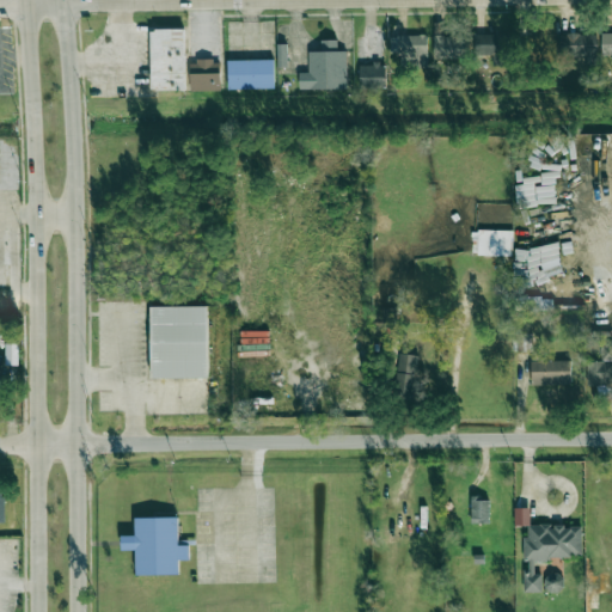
[(446,23),(434,23),(435,60),(469,59),(469,36),(446,36),(446,23)]
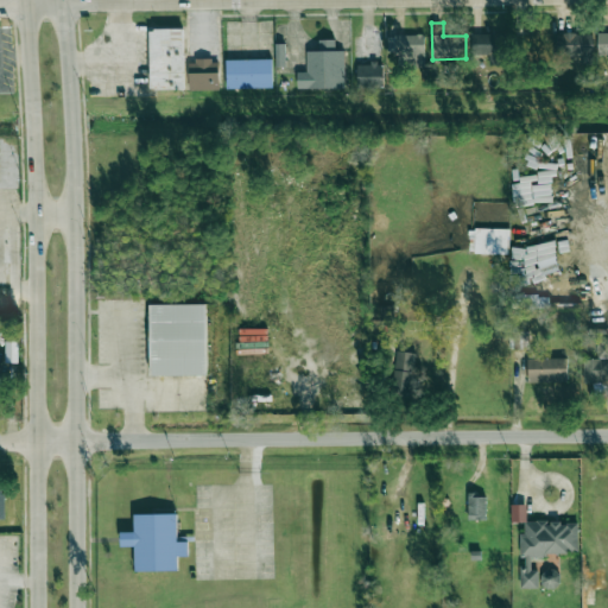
[(150,30),(151,90),(184,89),(183,30),(150,30)]
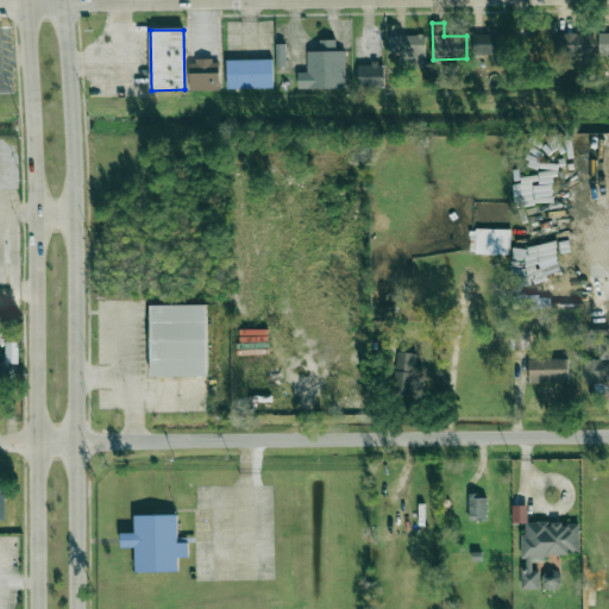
[(608,32),(598,33),(600,56),(608,55),(608,32)]
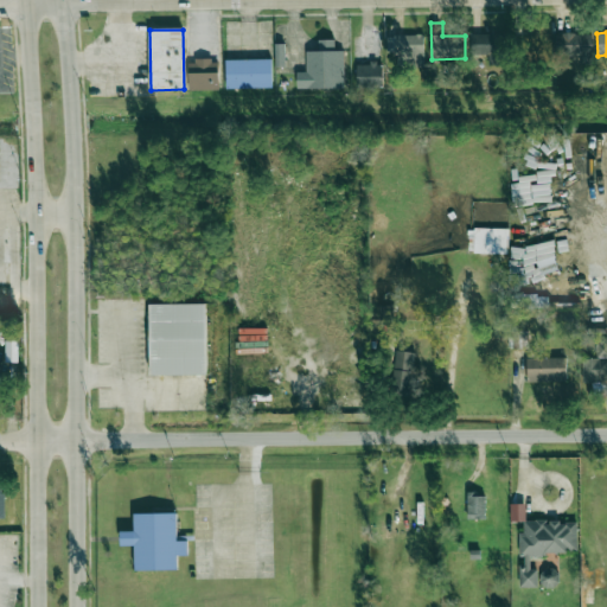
[(554,56),(582,56),(582,64),(592,64),(593,34),(554,33),(554,56)]
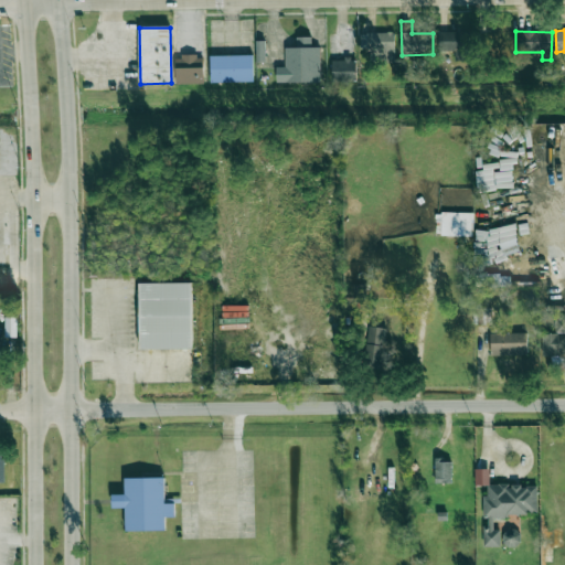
[(438,51),(467,51),(466,32),(438,32),(438,51)]
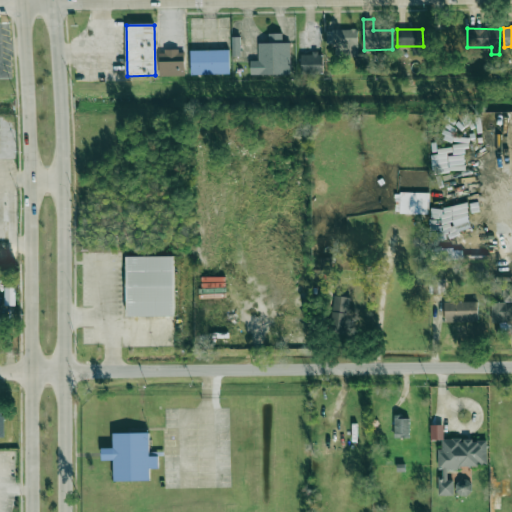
[(358,30),(326,30),(326,45),(335,45),(335,53),(358,54),(358,30)]
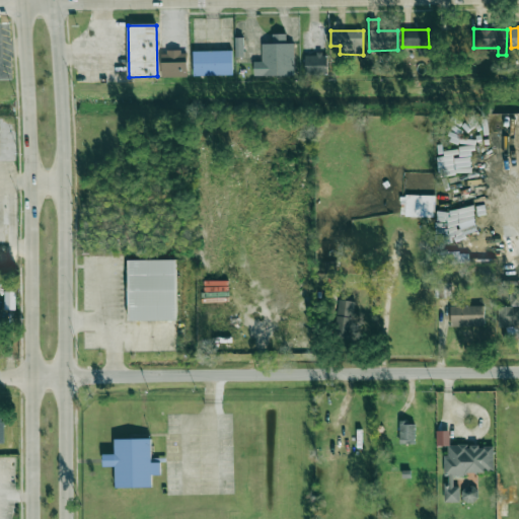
[(286,34),(272,34),(273,44),(262,44),(262,61),(253,62),(253,76),(295,75),(294,43),(287,44),(286,34)]
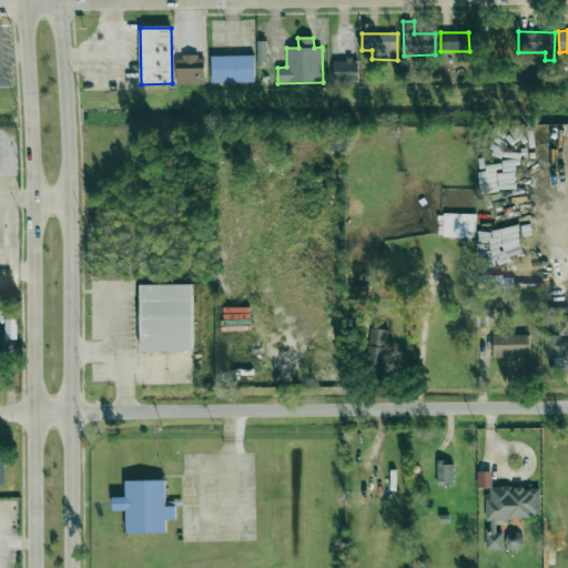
[(257,62),(267,62),(266,41),(257,41),(257,62)]
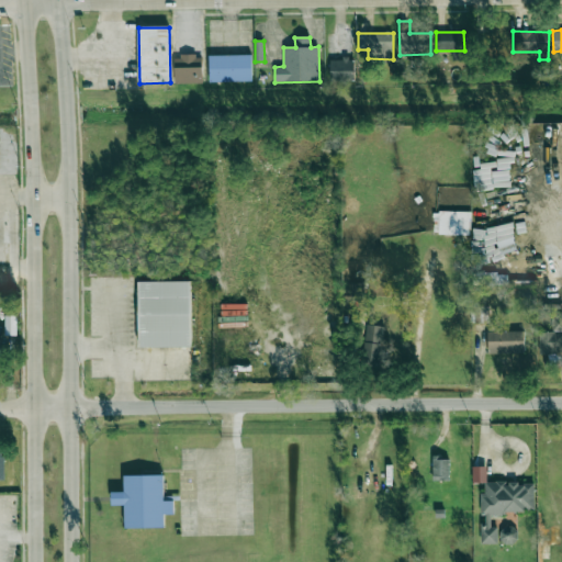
[(175,56),(175,83),(203,82),(202,55),(175,56)]
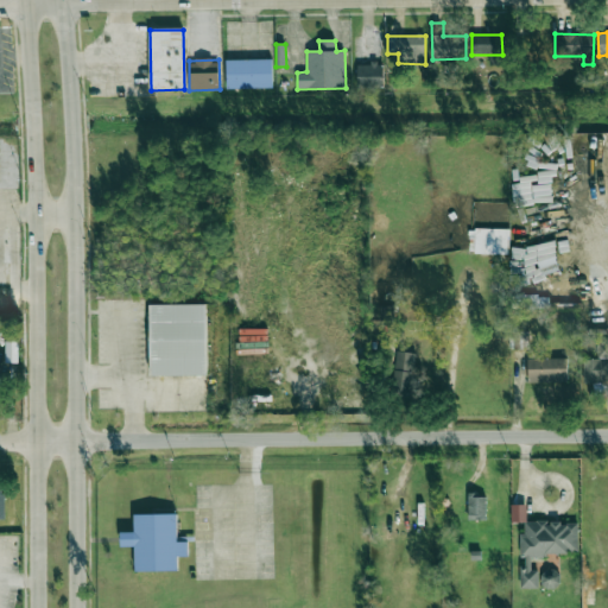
[(226,61),(227,89),(272,88),(272,59),(226,61)]
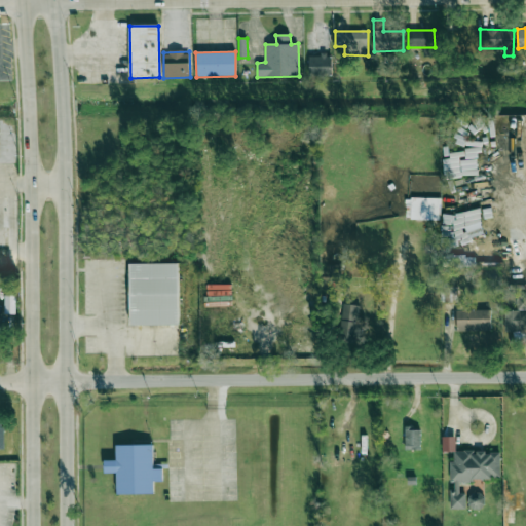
[(308,55),(309,76),(332,75),(331,54),(308,55)]
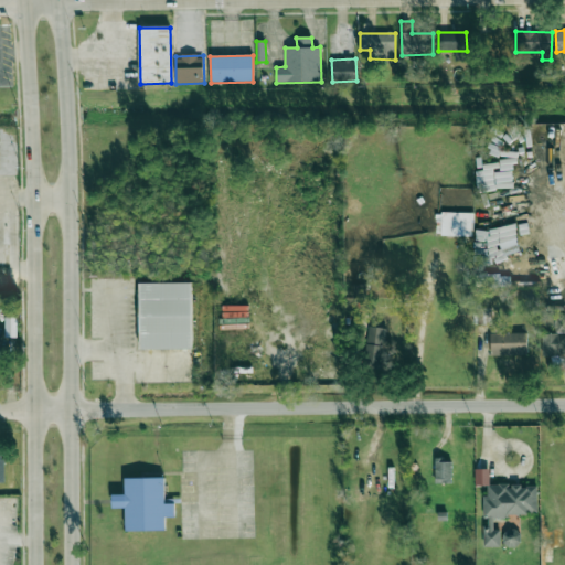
[(473,213),(441,212),(440,235),(472,236),(473,213)]
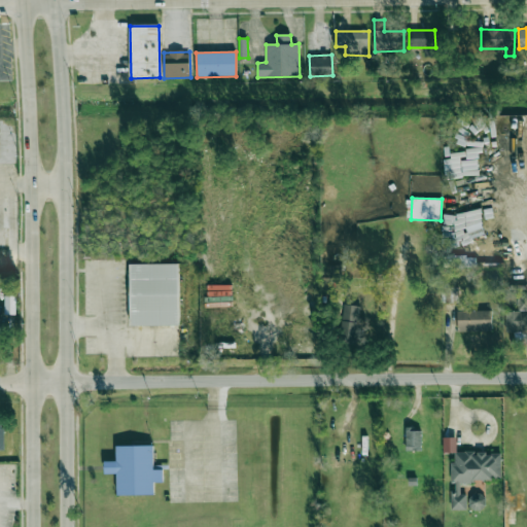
[(130,265),(178,265),(179,325),(131,326),(130,265)]
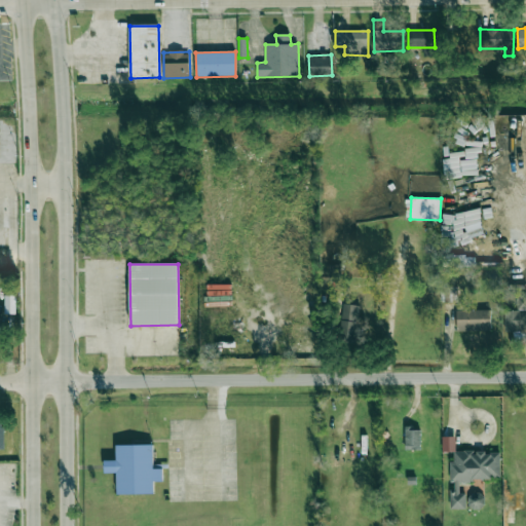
[(457,302),(457,287),(444,287),(444,302),(457,302)]
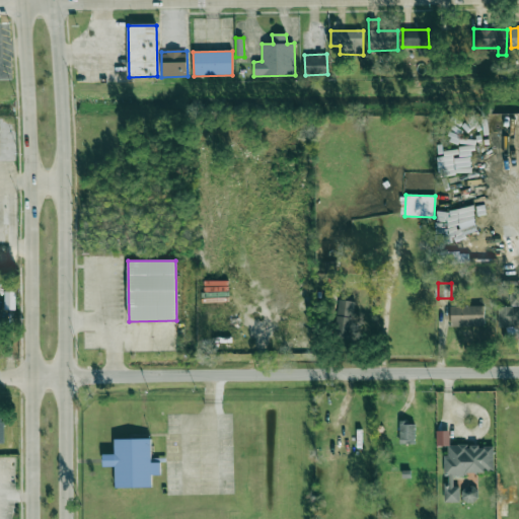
[(355,301),(338,300),(337,332),(354,334),(355,301)]
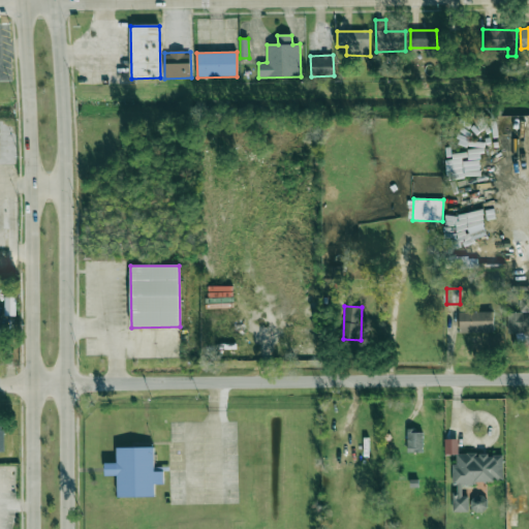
[(460,334),(494,332),(493,311),(459,313),(460,334)]
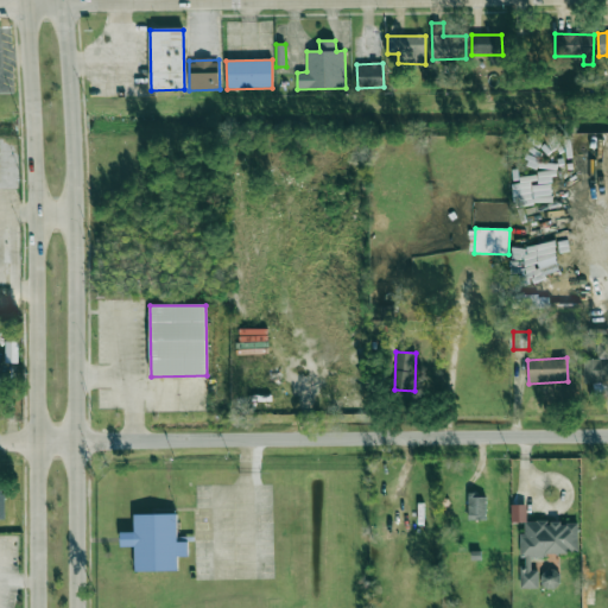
[(583,384),(595,385),(595,397),(607,396),(607,358),(583,358),(583,384)]
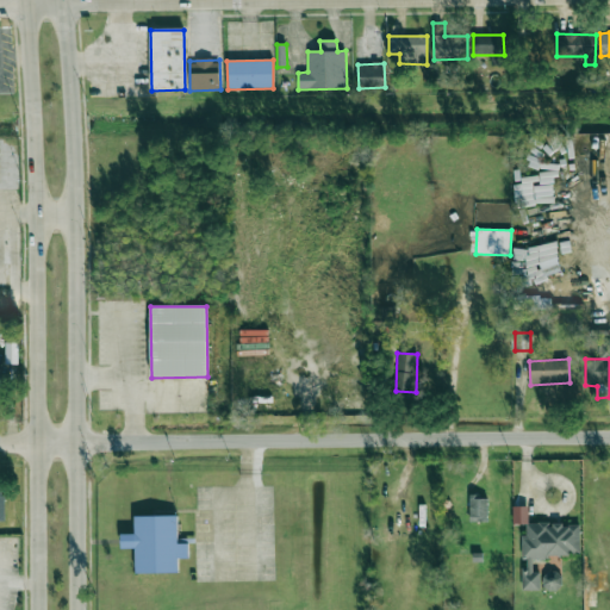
[(470,522),(487,522),(487,496),(470,496),(470,522)]
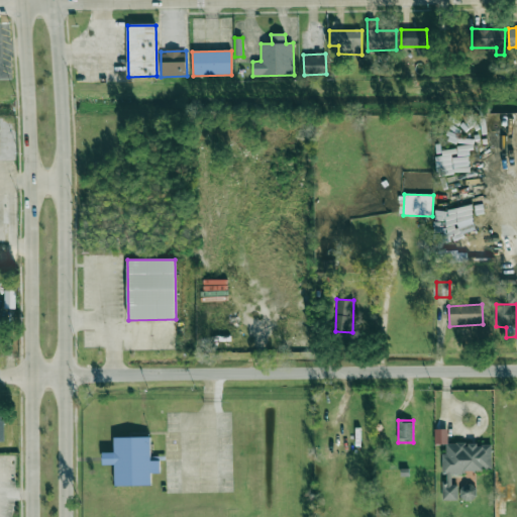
[(114,438),(150,438),(151,461),(161,460),(161,475),(151,475),(151,486),(115,486),(114,466),(103,466),(103,453),(114,452),(114,438)]
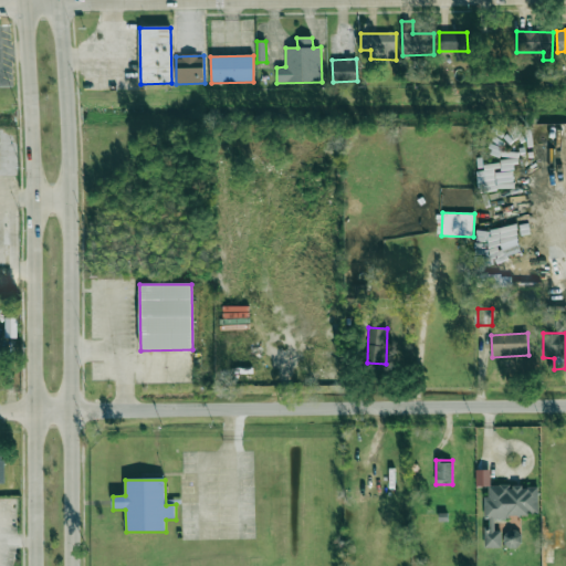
[(538,485),(489,486),(489,495),(485,496),(485,527),(484,527),(484,548),(502,547),(501,531),(494,531),(494,516),(538,515),(538,485)]
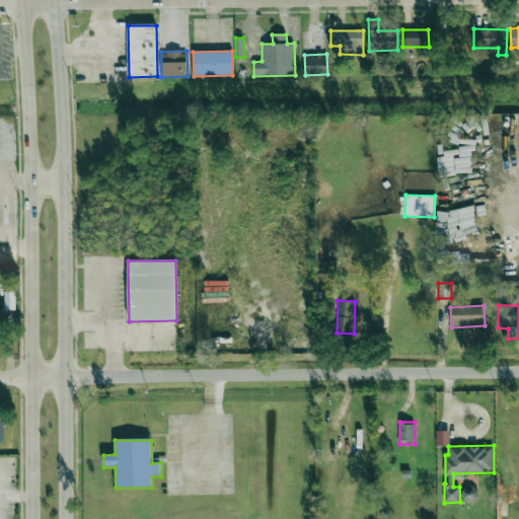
[(462,487),(462,502),(476,502),(477,488),(462,487)]
